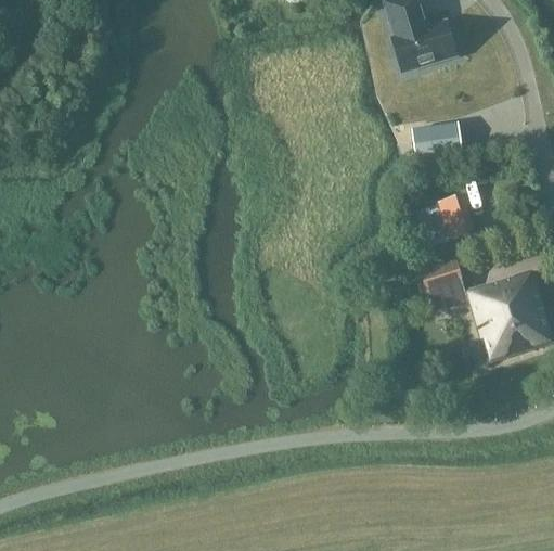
[(393,36),(403,69),(456,54),(454,47),(456,47),(450,26),(448,26),(446,20),(424,27),(422,20),(424,20),(425,18),(425,16),(425,13),(421,0),(385,0),(396,35),(393,36)]
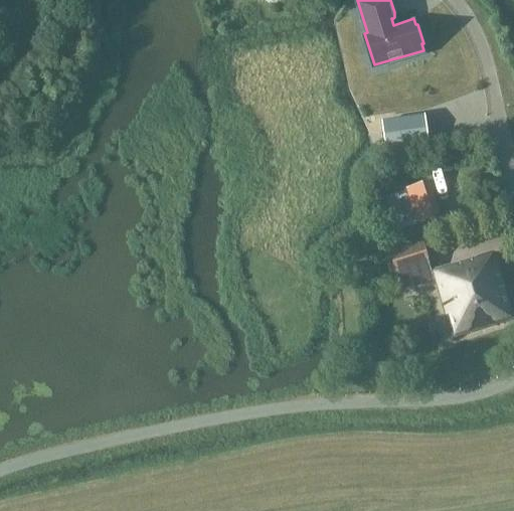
[(398,125),(383,128),(386,147),(431,141),(426,113),(396,118),(398,125)]
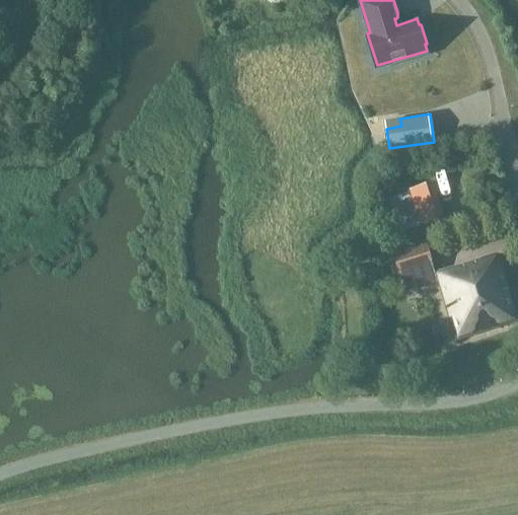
[(446,215),(434,178),(410,187),(422,223),(446,215)]
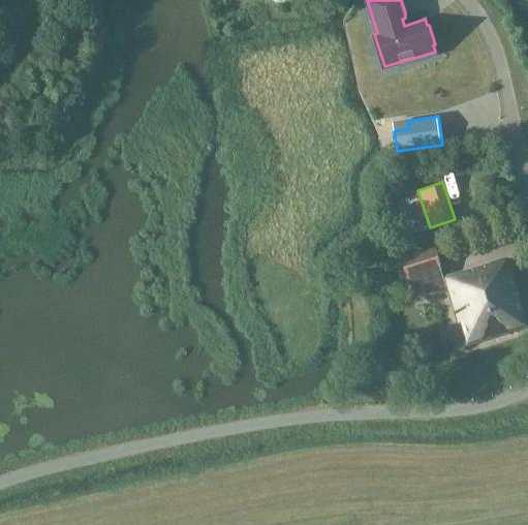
[(434,245),(400,255),(407,277),(441,267),(434,245)]
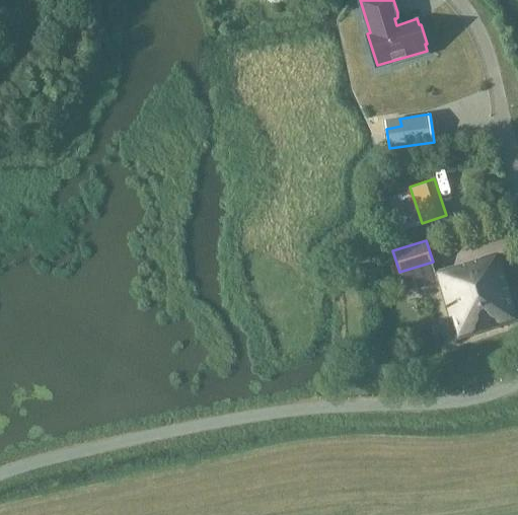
[(479,254),(474,256),(434,269),(454,337),(517,317),(498,252),(481,258),(479,254)]
